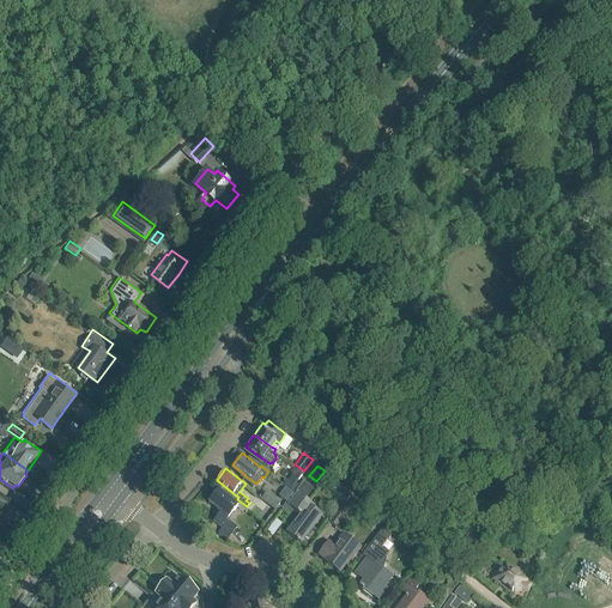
[(290,479),(286,476),(284,480),(291,486),(297,479),(292,475),(290,479)]
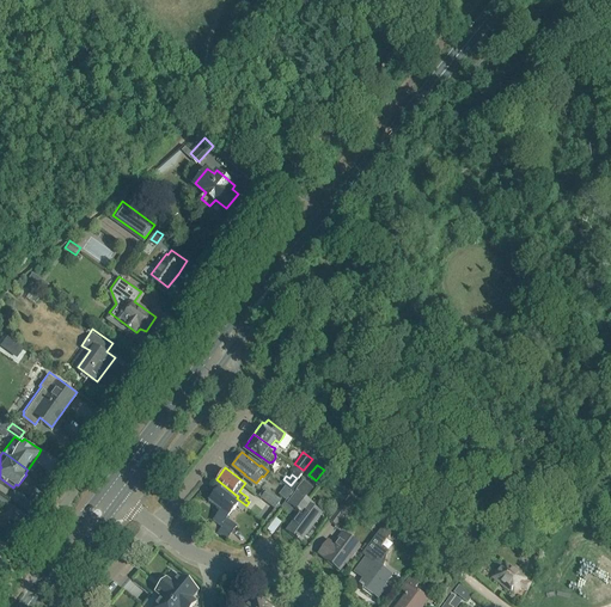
[(288,500),(293,503),(300,509),(287,527),(301,539),(322,512),(313,504),(316,502),(307,496),(315,488),(313,485),(315,485),(304,477),(297,485),(299,486),(288,500)]
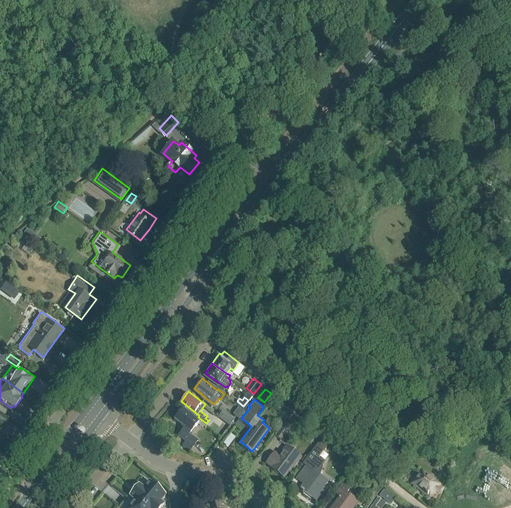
[(199,419),(183,407),(175,417),(184,424),(178,432),(186,438),(182,443),(190,448),(193,443),(198,437),(190,431),(199,419)]
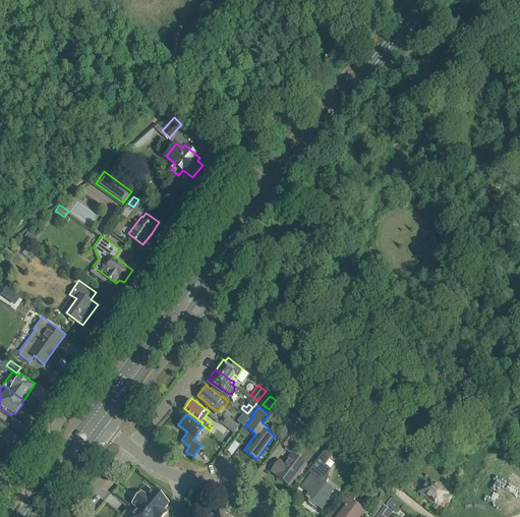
[(223,421),(234,431),(235,429),(239,424),(227,416),(223,421)]
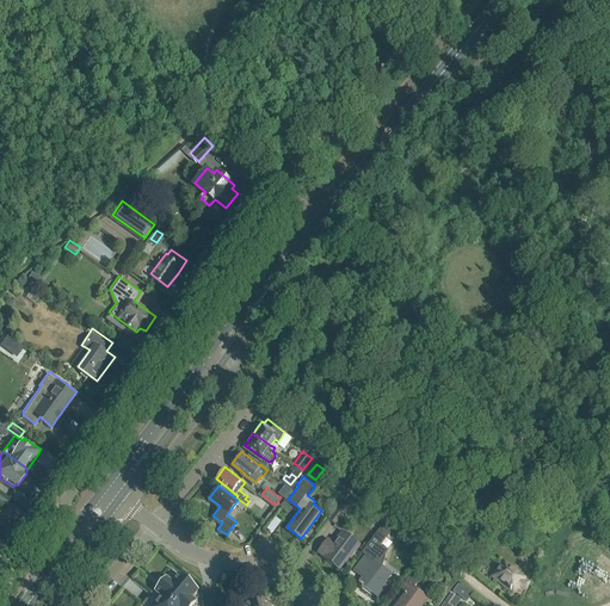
[(332,499),(326,506),(333,511),(339,504),(332,499)]
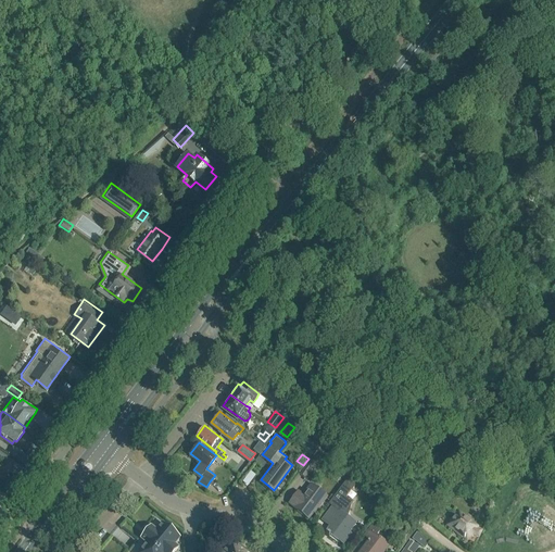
[(303,465),(299,471),(305,475),(316,461),(311,455),(311,456),(310,456),(308,459),(303,465)]
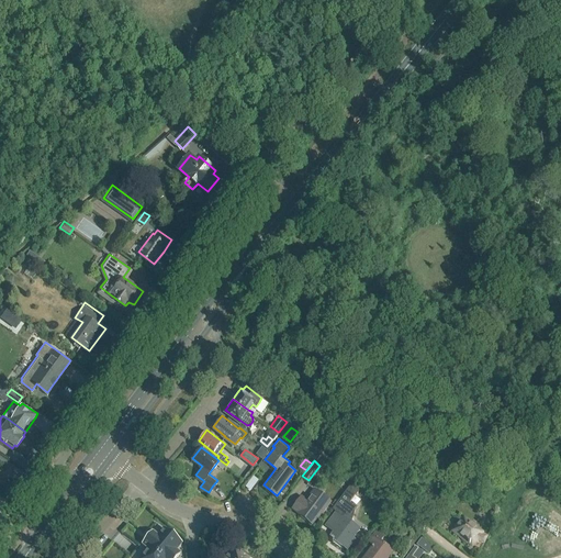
[(253,465),(244,476),(247,478),(257,466),(254,464),(253,465)]
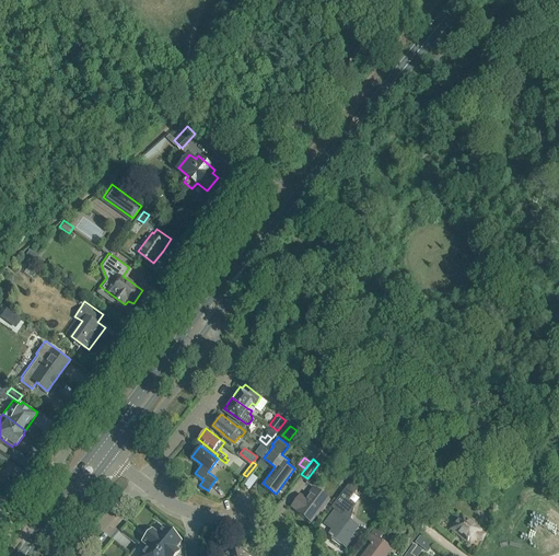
[(352,476),(347,484),(348,484),(356,490),(361,483),(352,476)]
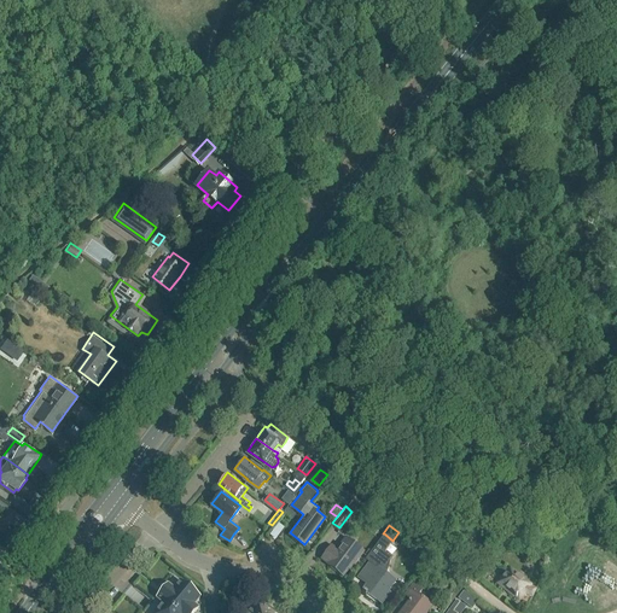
[(321,556),(327,561),(344,573),(349,566),(350,567),(365,548),(345,533),(333,550),(329,547),(321,556)]
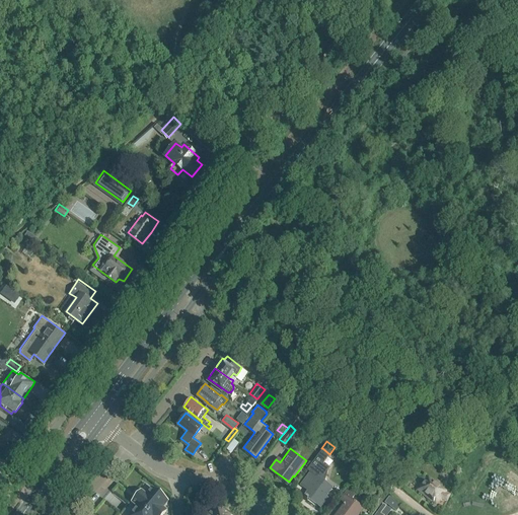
[(303,479),(301,483),(308,488),(304,494),(307,496),(308,495),(317,501),(320,504),(328,495),(326,493),(333,486),(333,485),(325,480),(329,465),(323,461),(329,454),(322,448),(321,448),(307,467),(310,469),(303,479)]
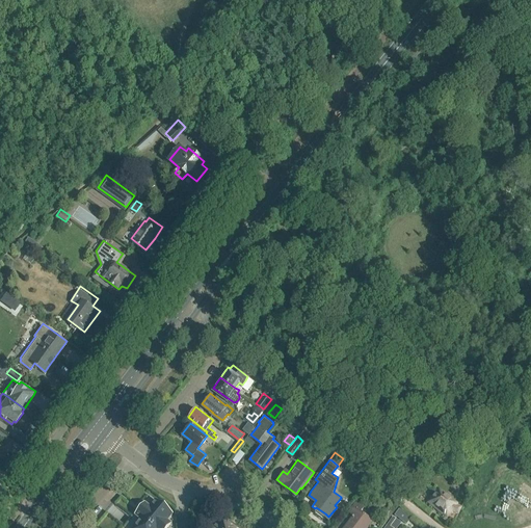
[(467,483),(467,482),(471,477),(465,472),(459,478),(467,483)]
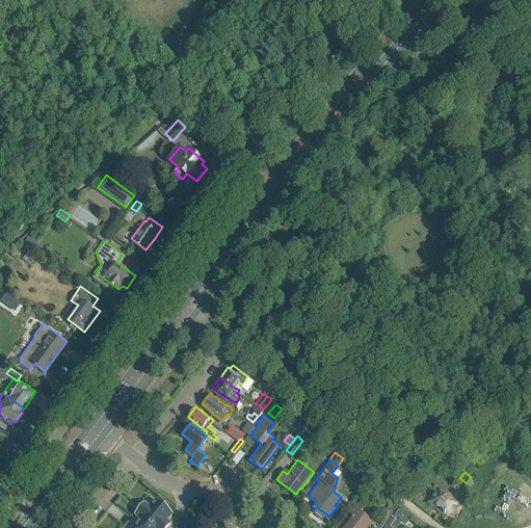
[(451,507),(458,511),(461,504),(455,502),(457,500),(437,485),(427,498),(444,511),(445,510),(447,512),(451,507)]
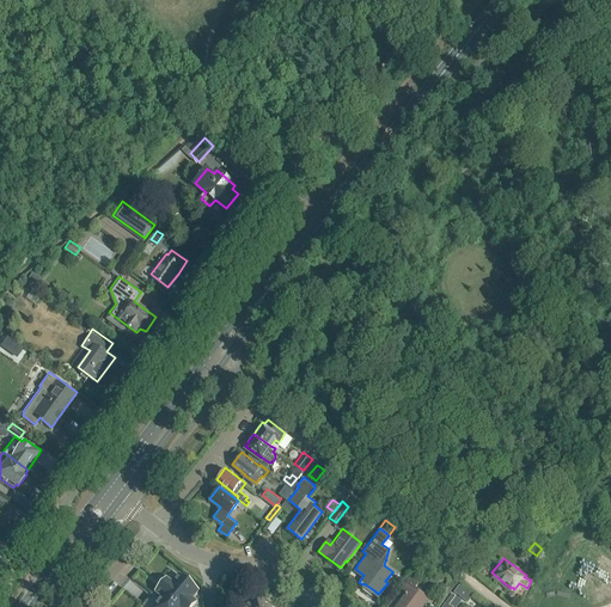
[(190,606),(197,599),(193,595),(199,588),(171,565),(138,606),(190,606)]
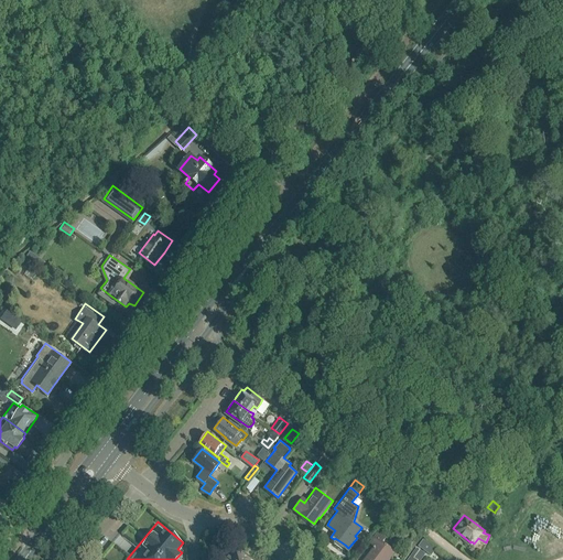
[(381,540),(386,535),(379,529),(369,541),(375,546),(363,559),(383,559),(386,558),(388,559),(394,550),(381,540)]
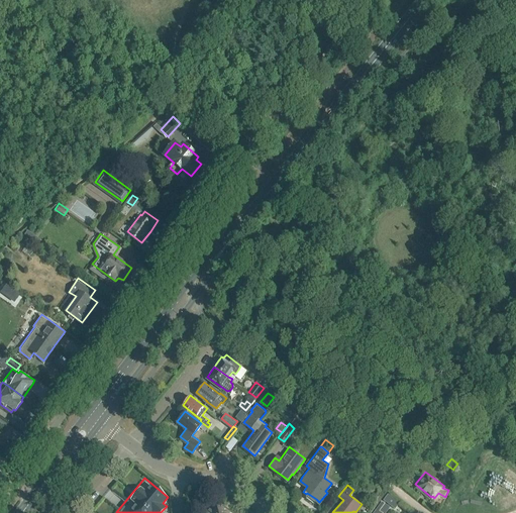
[(376,502),(382,496),(377,492),(371,499),(376,502)]
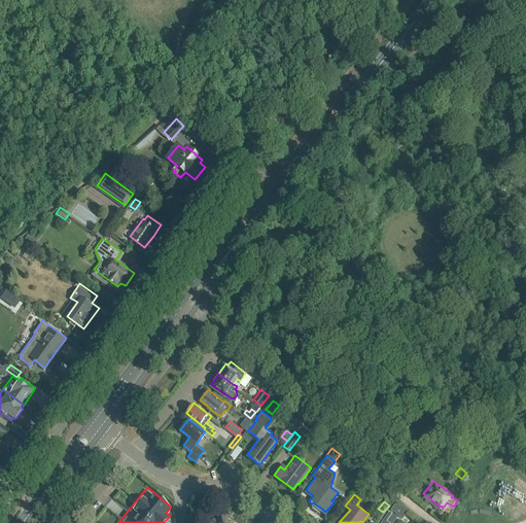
[(396,501),(391,509),(397,514),(402,507),(396,501)]
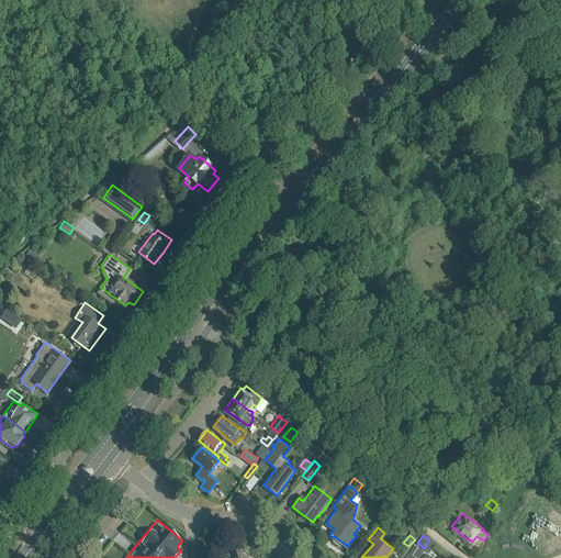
[(225,557),(247,557),(250,554),(235,543),(225,557)]
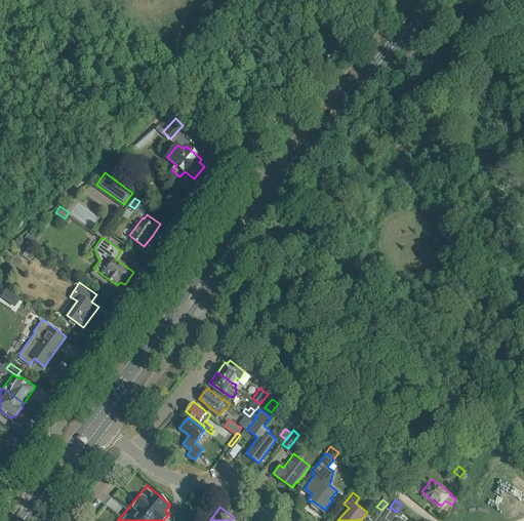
[(388,520),(389,520),(395,513),(389,508),(377,520),(388,520)]
